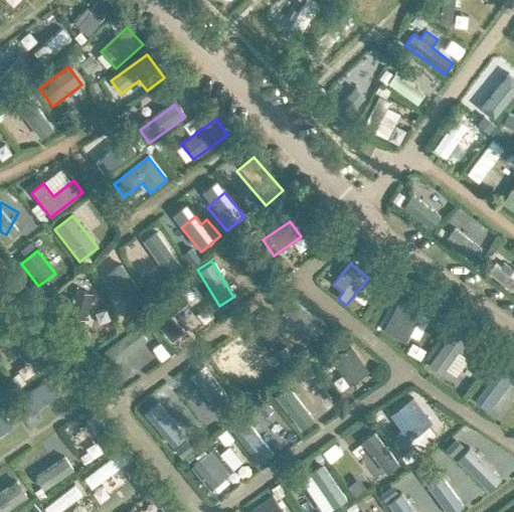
[(162,322),(182,333),(193,312),(185,308),(197,287),(184,280),(179,289),(180,290),(162,322)]
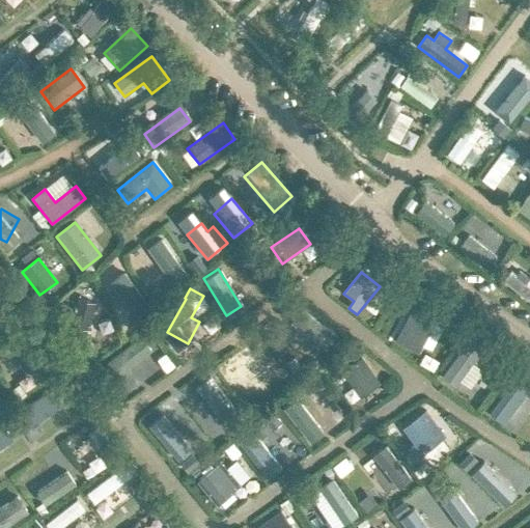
[(63,335),(84,340),(86,332),(88,332),(95,305),(79,301),(73,328),(65,326),(63,335)]
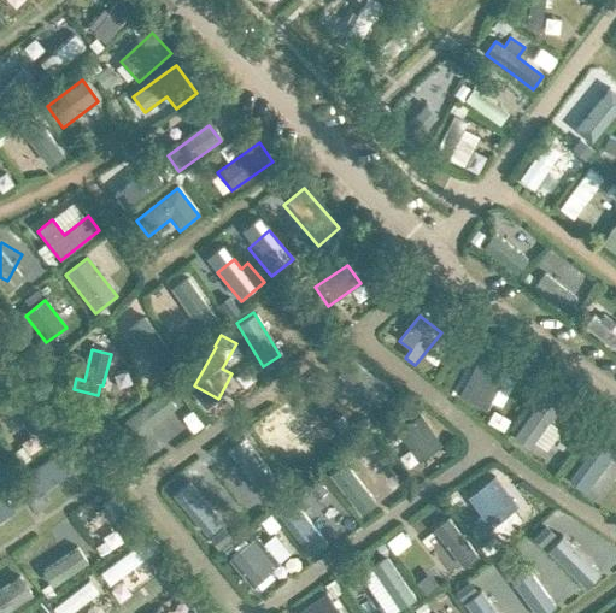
[(464,388),(492,401),(509,367),(482,354),(464,388)]
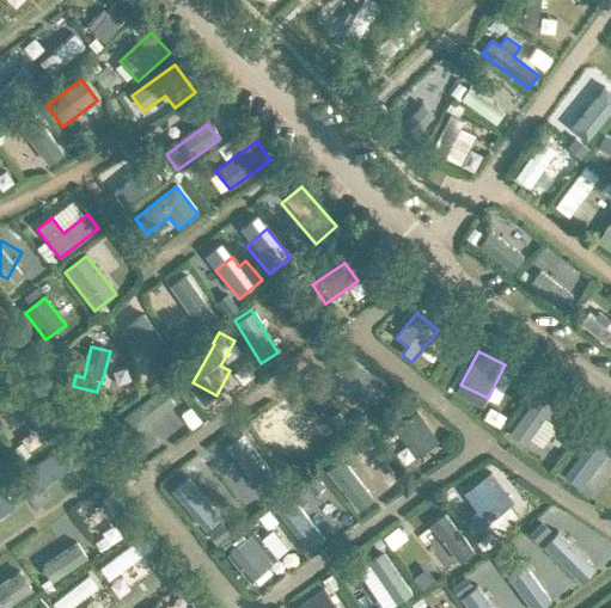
[(136,421),(147,436),(156,430),(157,433),(163,428),(162,427),(182,411),(171,395),(136,421)]
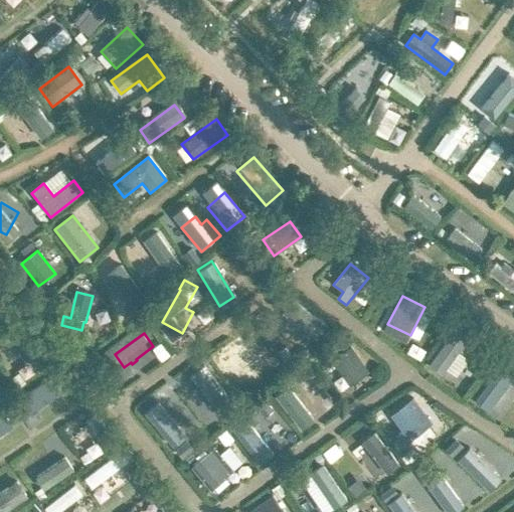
[(215,360),(231,382),(252,367),(237,345),(215,360)]
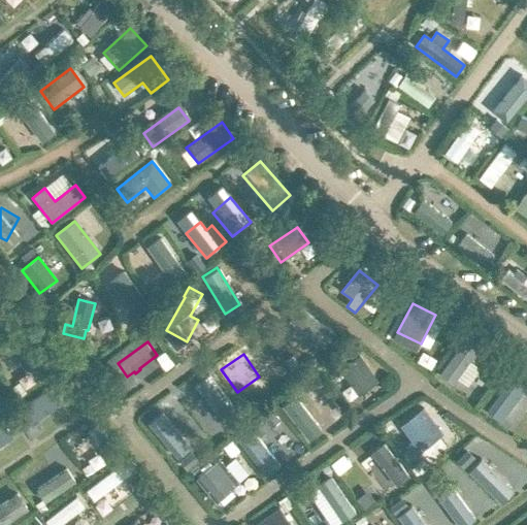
[(339,370),(358,397),(377,383),(360,357),(339,370)]
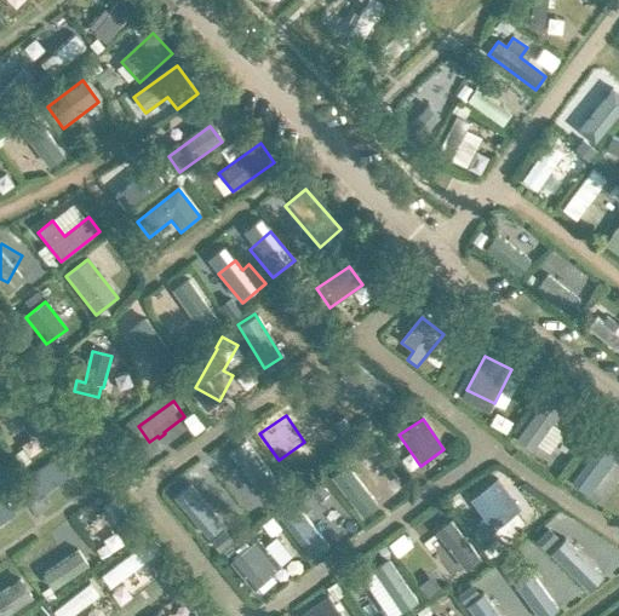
[(591,476),(618,491),(618,489),(618,461),(605,453),(591,476)]
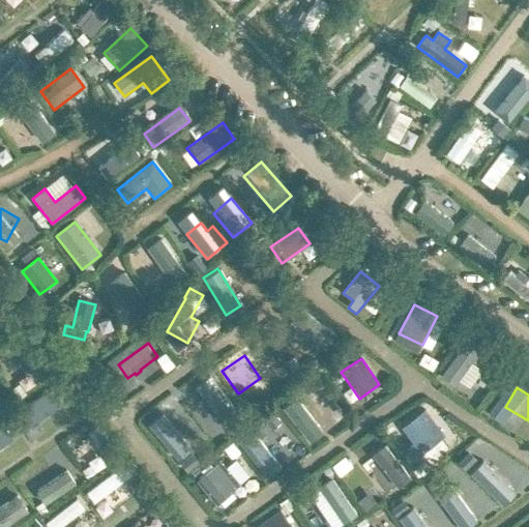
[(174,414),(187,432),(213,412),(200,394),(174,414)]
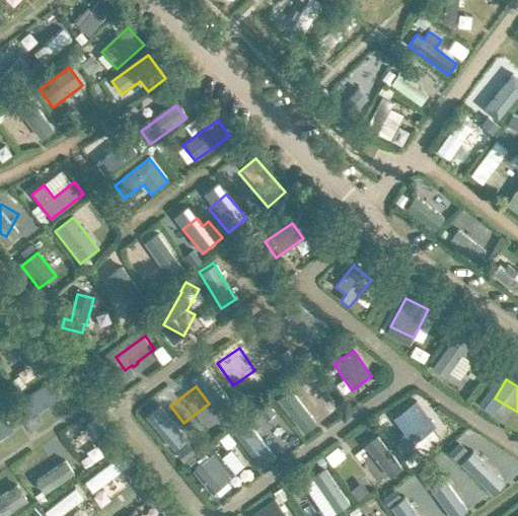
[(396,440),(404,451),(430,433),(422,421),(427,417),(417,401),(392,420),(403,435),(396,440)]
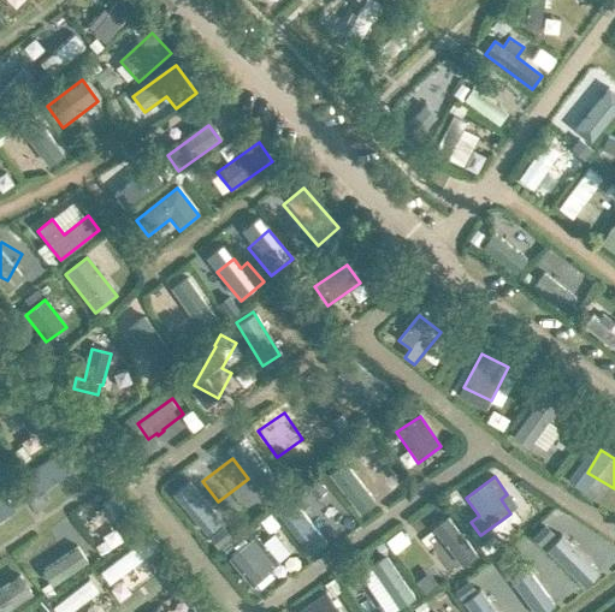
[(297,509),(319,535),(338,520),(318,493),(317,494),(313,491),(309,493),(307,489),(297,497),(301,501),(296,505),(299,507),(297,509)]
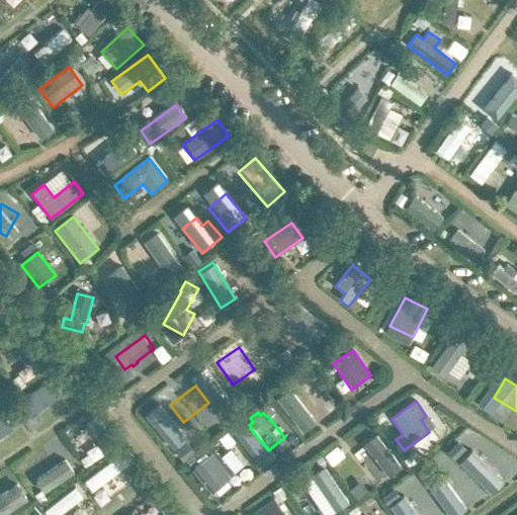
[(340,446),(356,469),(375,456),(359,433),(340,446)]
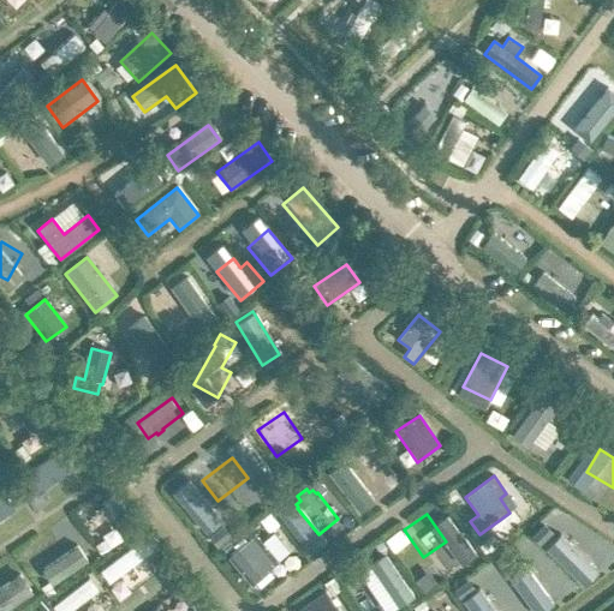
[(547,558),(572,581),(591,561),(585,555),(589,551),(573,537),(558,553),(554,550),(547,558)]
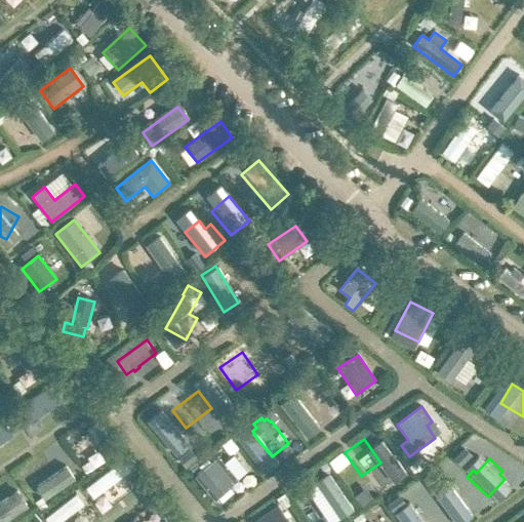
[(196,478),(214,500),(232,486),(229,482),(234,478),(218,459),(196,478)]
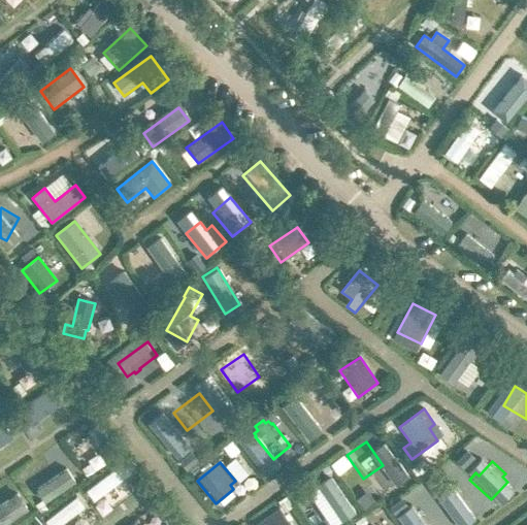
[(315,507),(323,520),(339,510),(327,492),(331,489),(325,480),(298,499),(307,512),(315,507)]
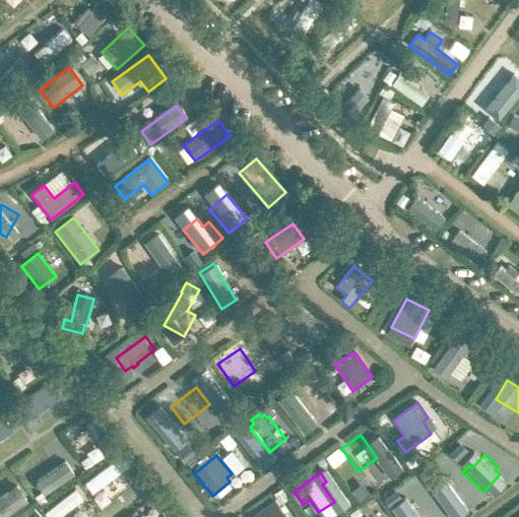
[(433,489),(410,505),(418,516),(441,516),(448,512),(433,489)]
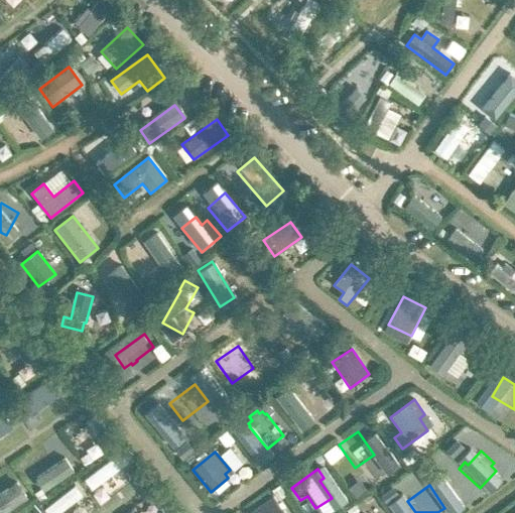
[(282,512),(273,499),(253,512),(282,512)]
